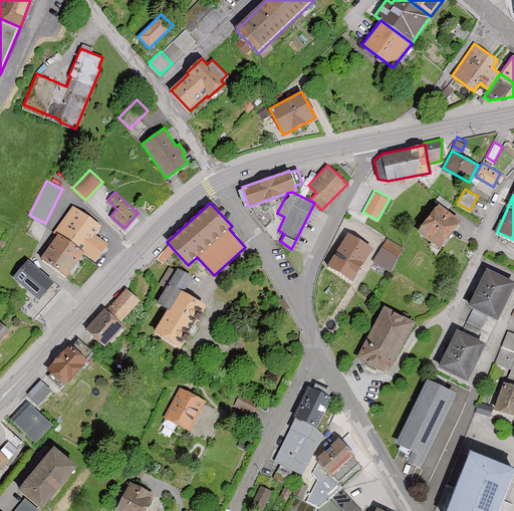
[(273,220),(259,204),(251,211),(265,227),(273,220)]
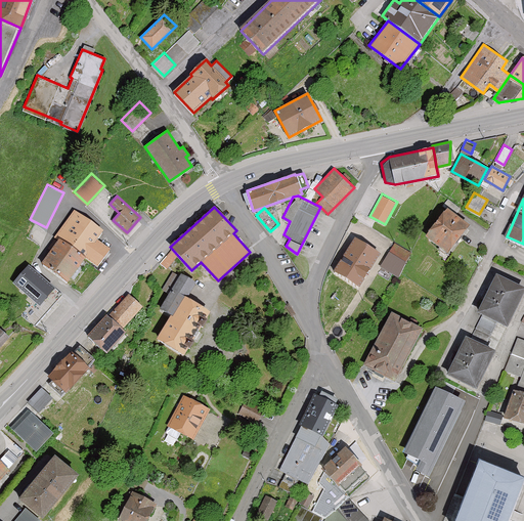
[(469,225),(448,209),(426,236),(446,253),(469,225)]
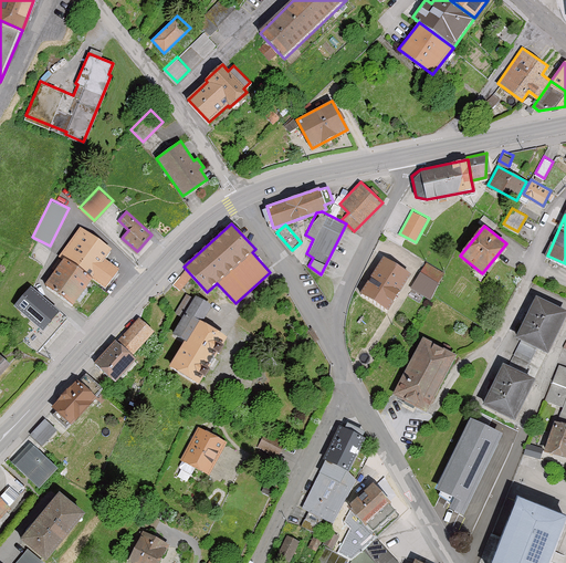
[(106,287),(119,269),(105,258),(112,249),(85,229),(45,283),(73,304),(93,277),(106,287)]
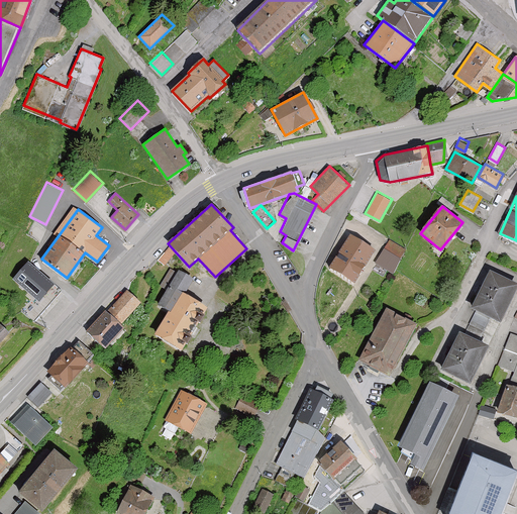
[(375,250),(350,234),(329,267),(353,282),(375,250)]
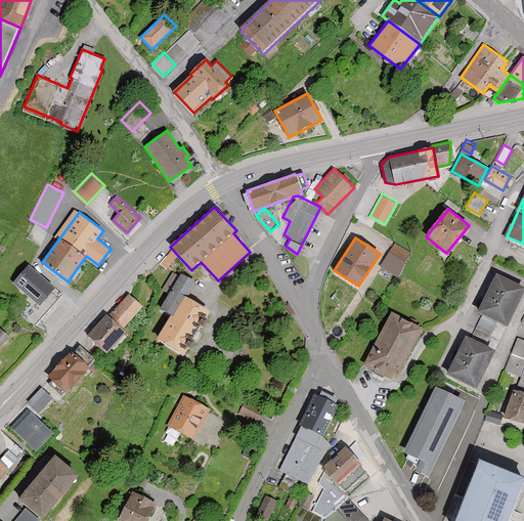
[(410,251),(394,242),(381,264),(397,274),(410,251)]
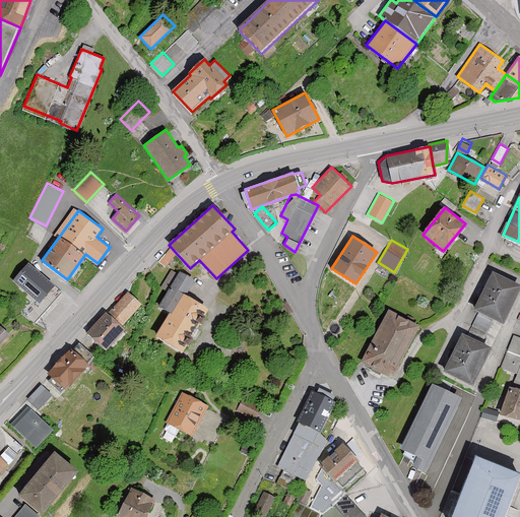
[(180,271),(179,272),(172,268),(161,285),(169,289),(158,306),(170,312),(155,336),(183,352),(208,310),(185,297),(195,280),(180,271)]
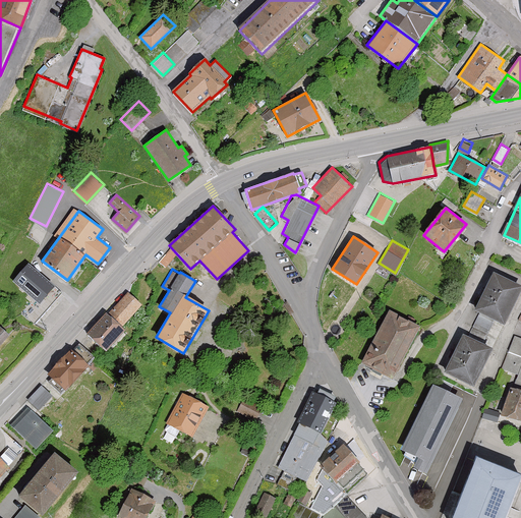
[(520,287),(493,273),(475,309),(478,311),(494,319),(503,324),(520,287)]
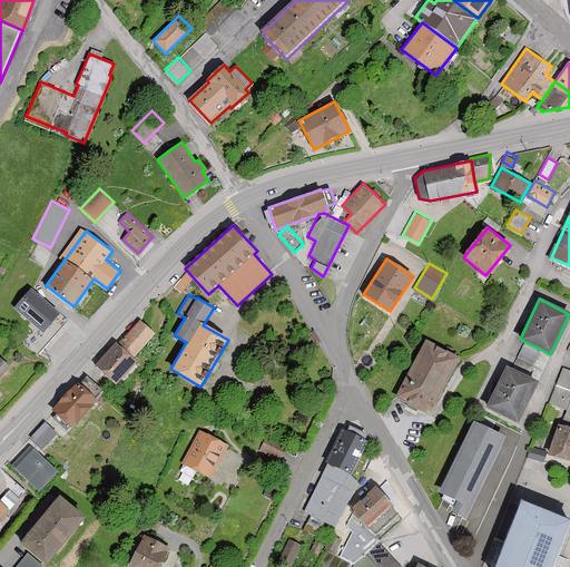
[(53,306),(23,341),(37,352),(67,319),(53,306)]
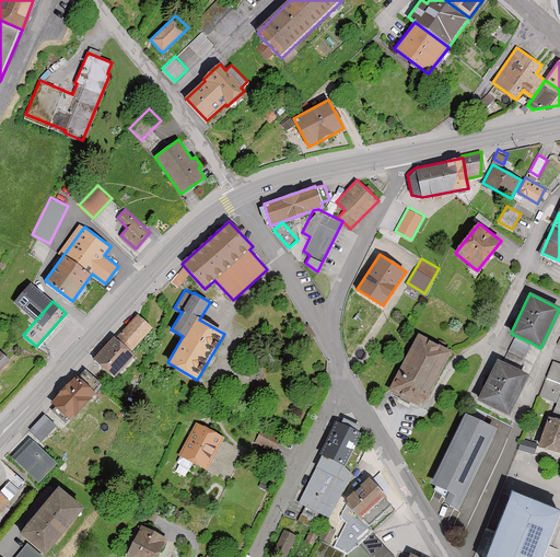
[(153,327),(138,313),(94,358),(114,378),(135,356),(129,351),(153,327)]
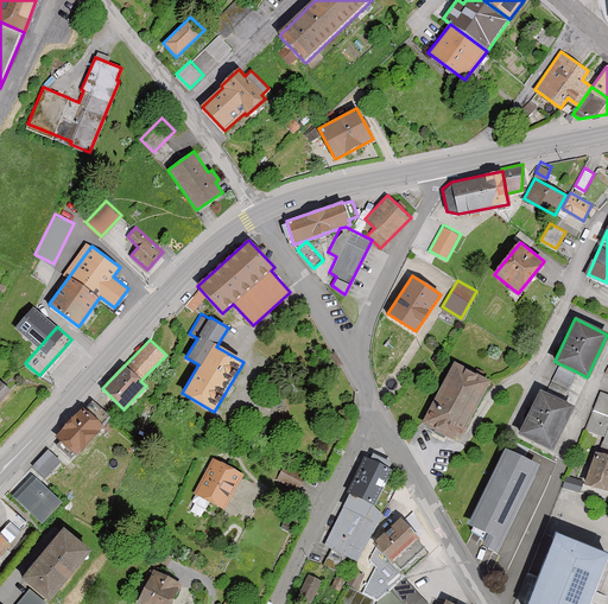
[(423,421),(456,439),(489,379),(455,361),(423,421)]
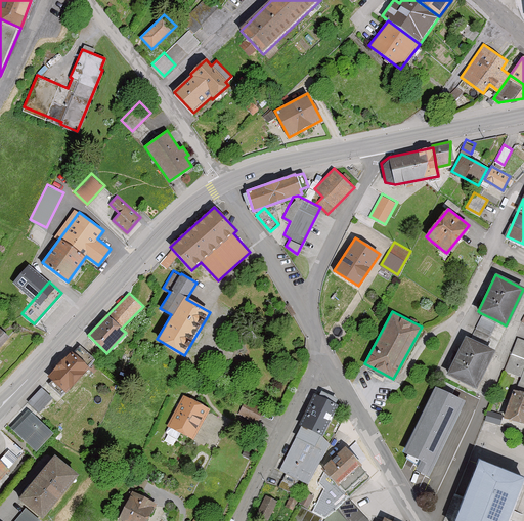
[(481,313),(469,338),(484,346),(496,320),(481,313)]
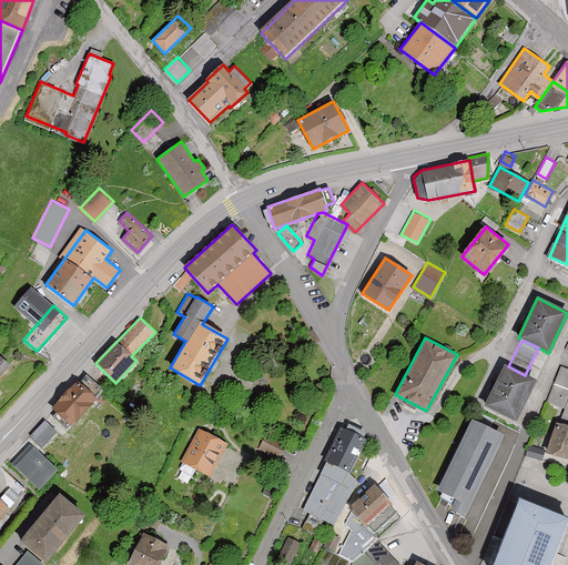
[(0,374),(10,365),(0,354),(0,374)]
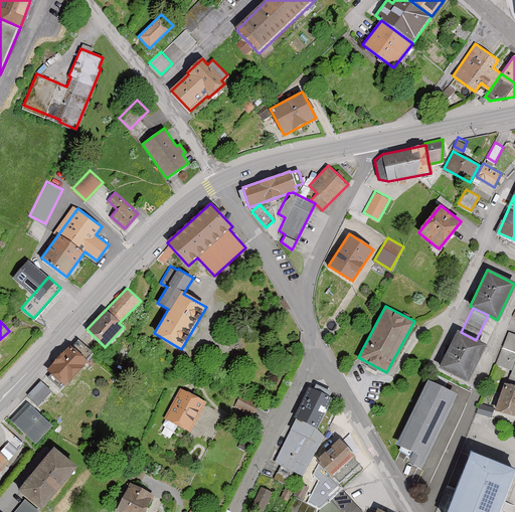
[(461,332),(458,331),(440,367),(468,381),(487,345),(476,340),(461,332)]
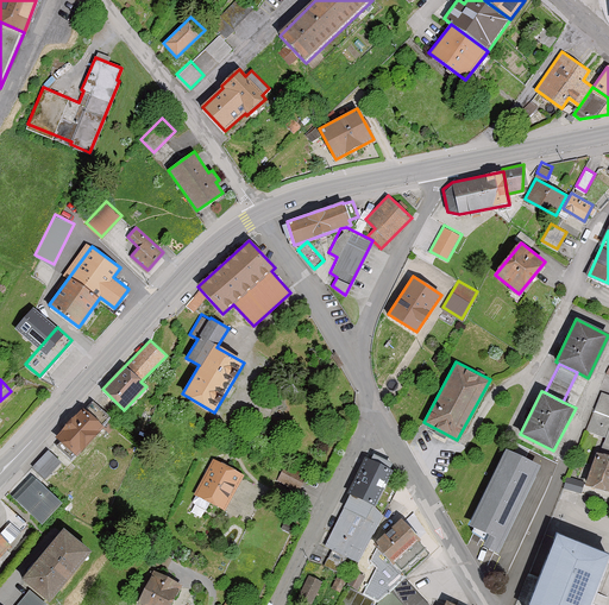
[(608,394),(601,391),(589,428),(607,434),(601,453),(597,452),(586,484),(608,491),(608,394)]
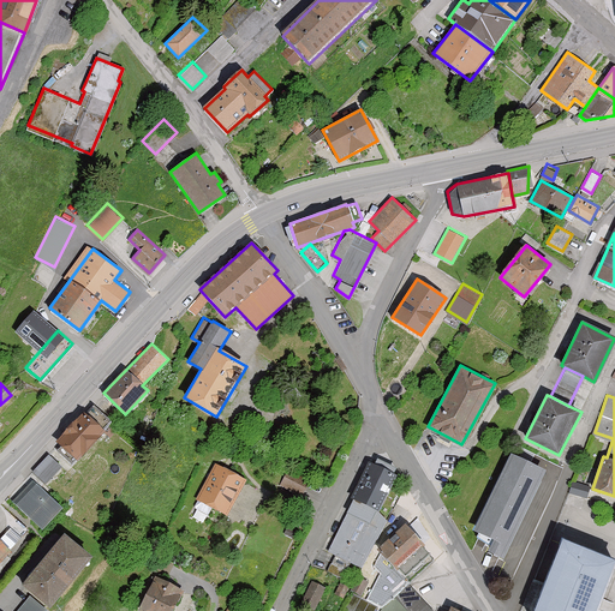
[(85,412),(84,411),(55,439),(60,444),(57,448),(72,462),(76,459),(77,460),(106,431),(102,429),(111,420),(94,403),(85,412)]
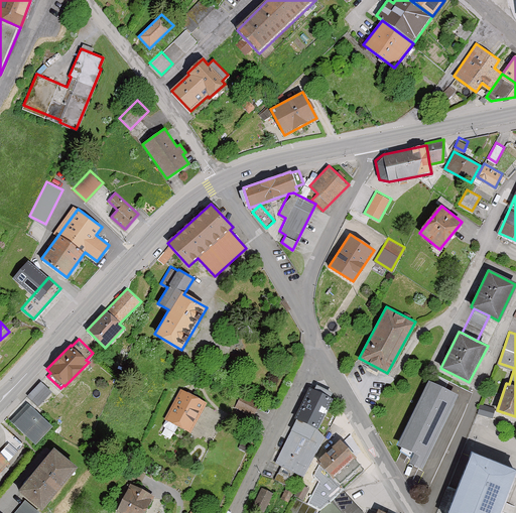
[(40,380),(27,392),(37,404),(51,391),(40,380)]
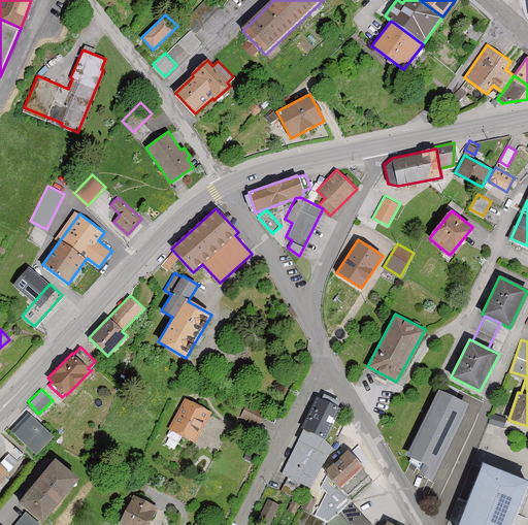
[(436,436),(446,441),(464,404),(436,391),(421,422),(438,431),(436,436)]
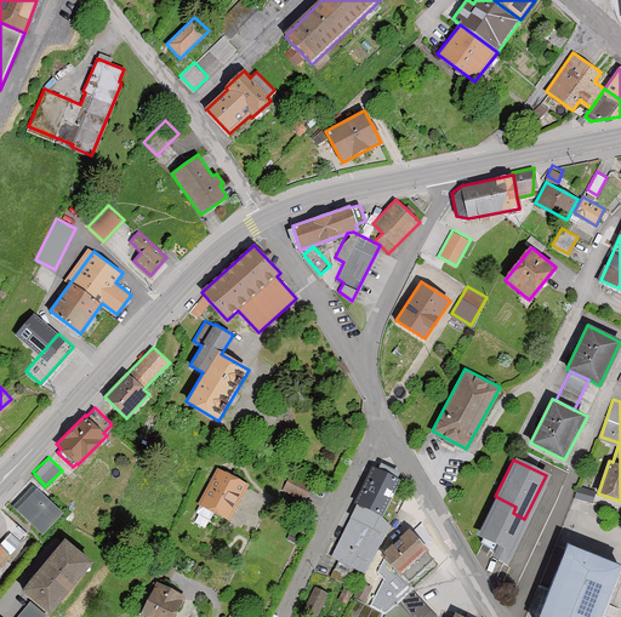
[(377,468),(371,464),(354,501),(357,502),(332,553),(340,556),(331,573),(346,580),(353,565),(365,570),(389,519),(382,516),(400,479),(397,478),(400,470),(381,462),(377,468)]
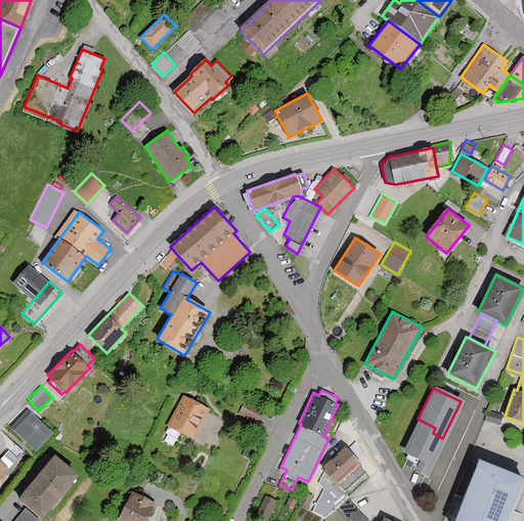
[(210,407),(183,393),(167,424),(193,438),(210,407)]
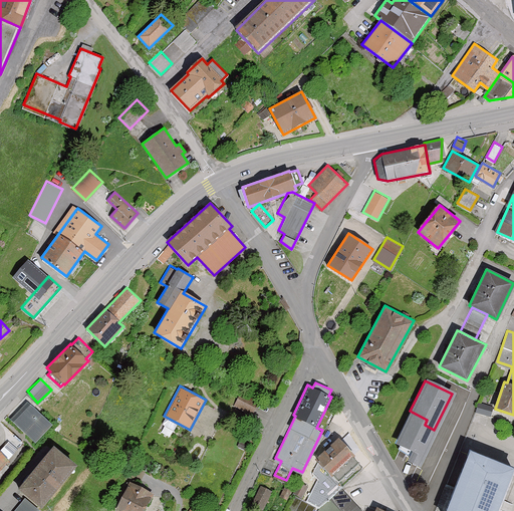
[(234,404),(252,413),(258,400),(240,391),(234,404)]
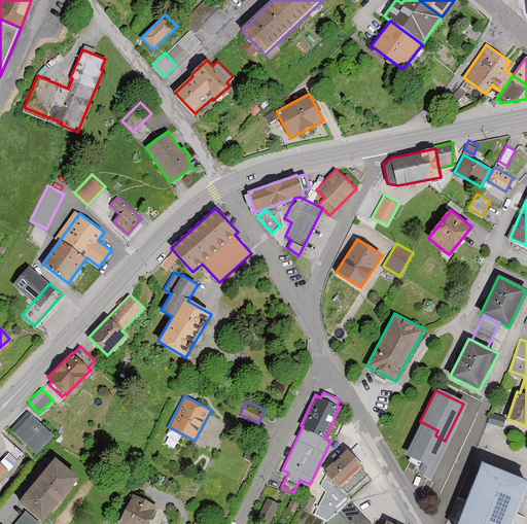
[(53,434),(28,411),(10,427),(35,452),(53,434)]
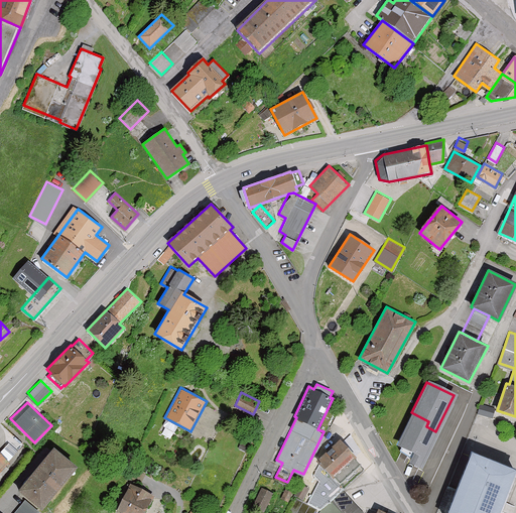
[(411,412),(406,410),(390,441),(413,453),(426,426),(428,421),(411,412)]
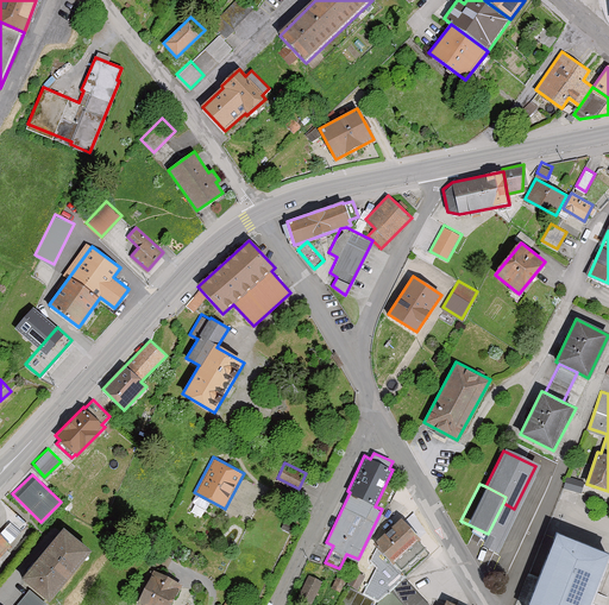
[(420,536),(401,516),(374,542),(393,563),(395,561),(406,573),(429,550),(418,539),(420,536)]
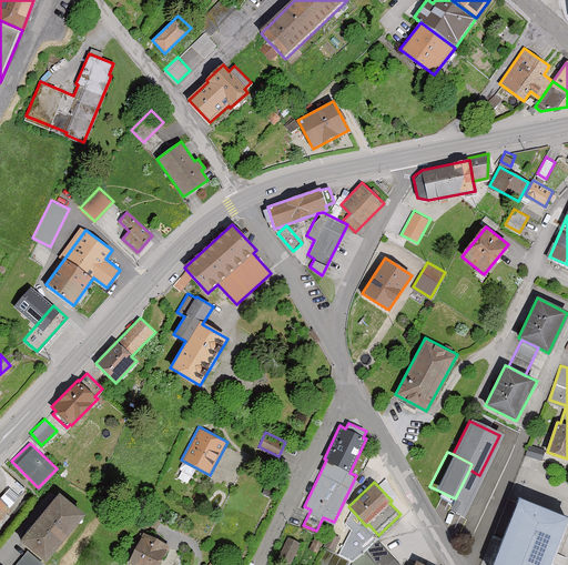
[(0,496),(0,518),(10,508),(8,507),(19,495),(10,486),(0,496)]
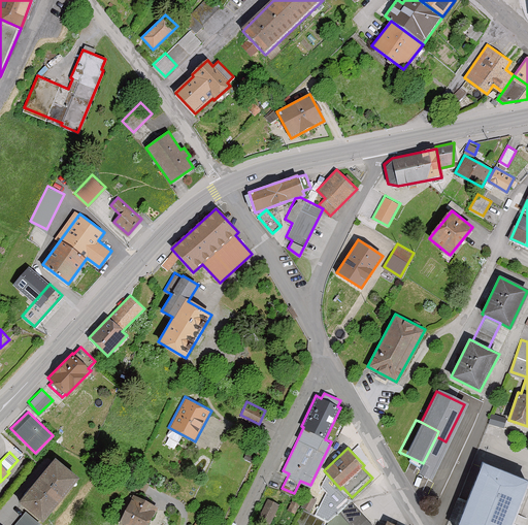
[(79,479),(56,459),(20,502),(27,509),(41,521),(42,522),(79,479)]
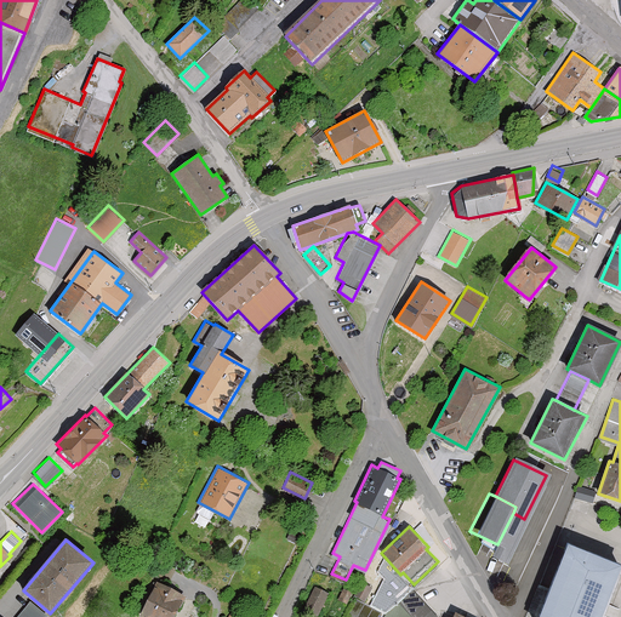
[(603,616),(620,573),(620,565),(568,546),(551,587),(539,582),(524,616),(603,616)]
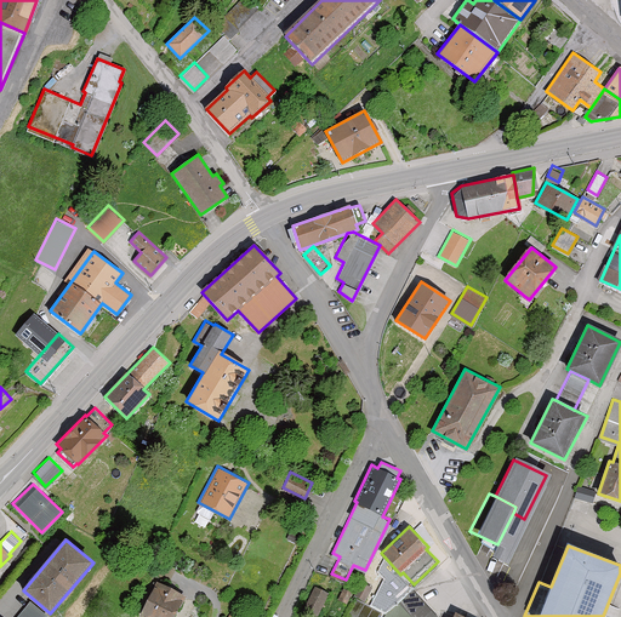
[(172,616),(184,594),(158,581),(141,613),(146,616),(172,616)]
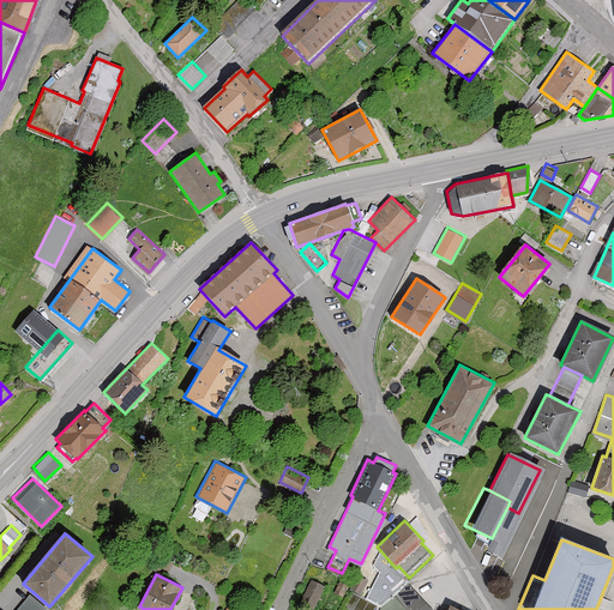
[(311,577),(299,602),(313,609),(325,584),(311,577)]
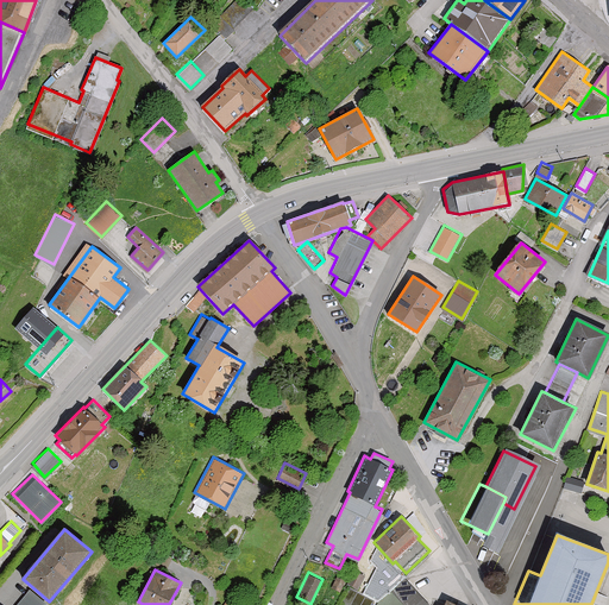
[(426,604),(429,603),(402,575),(380,596),(375,604),(426,604)]
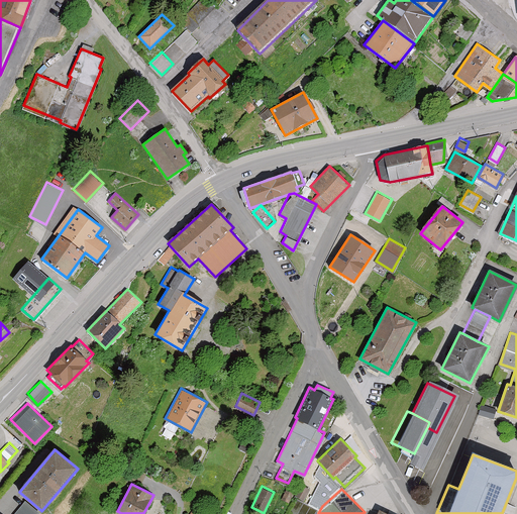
[(26,498),(12,513),(36,513),(40,510),(26,498)]
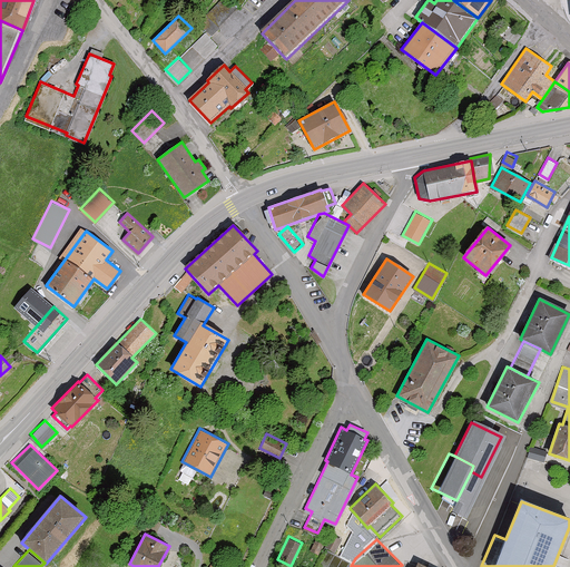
[(321,564),(327,566),(344,566),(349,559),(327,549),(321,564)]
